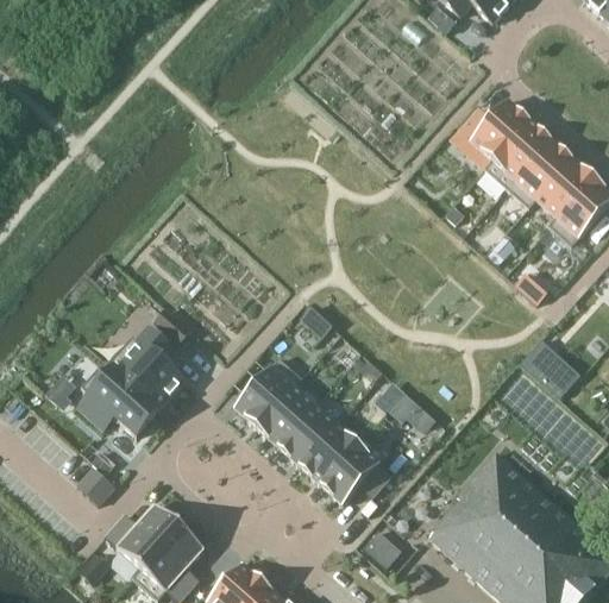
[(441,0),(460,17),(471,4),(493,23),(513,0),(441,0)]
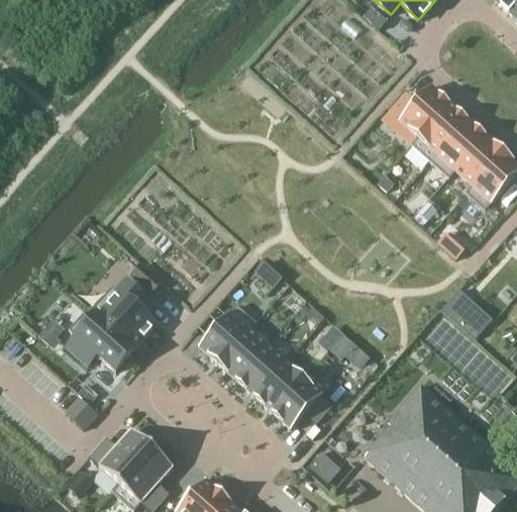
[(496,0),(516,17),(516,0),(496,0)]
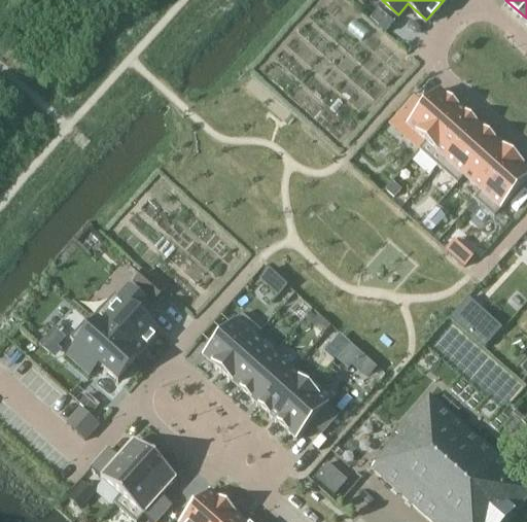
[(378,22),(387,11),(378,3),(369,13),(378,22)]
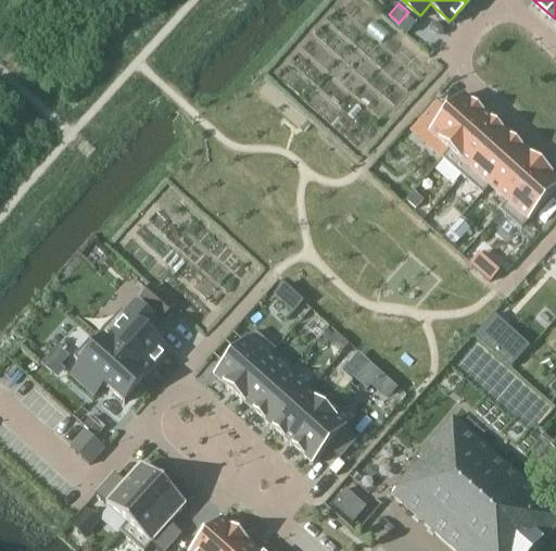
[(408,14),(400,24),(406,30),(415,21),(408,14)]
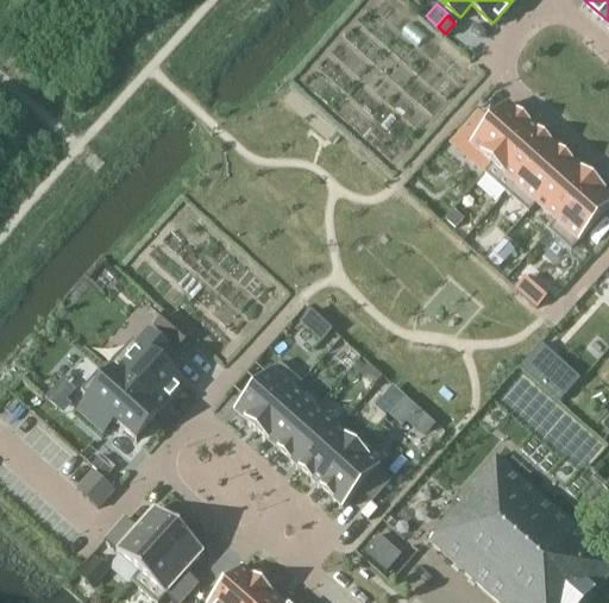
[(479,107),(458,131),(470,142),(491,161),(528,120),(507,100),(491,118),(479,107)]
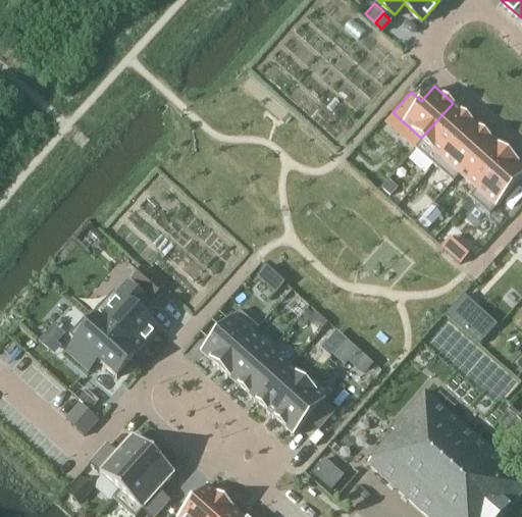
[(421,138),(414,145),(432,161),(433,162),(472,119),(453,103),(421,138)]
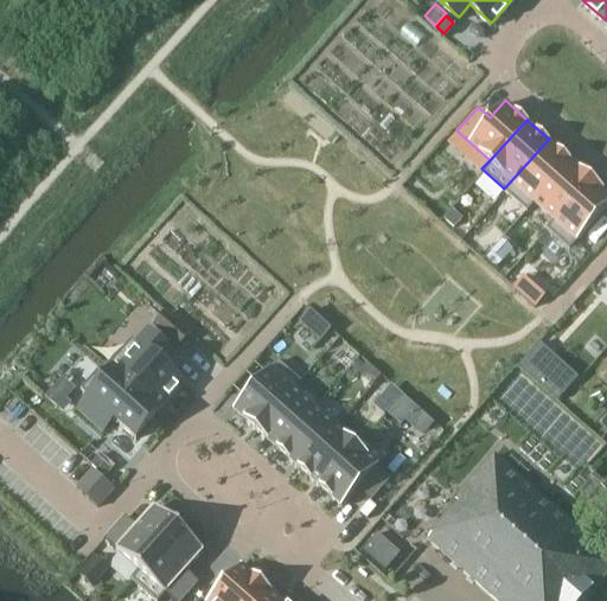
[(549,139),(504,189),(525,206),(526,209),(535,200),(534,199),(570,159),(549,139)]
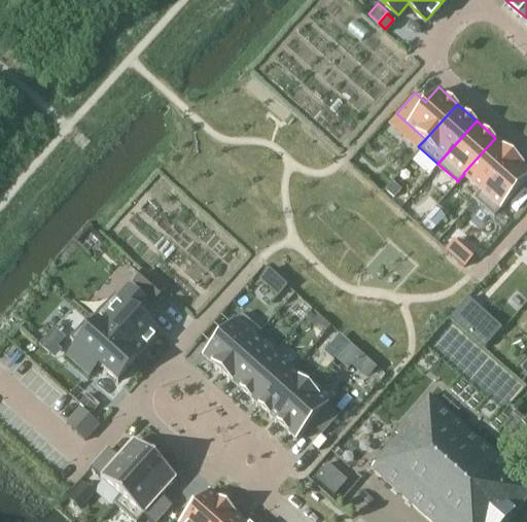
[(495,138),(463,173),(464,174),(480,188),(481,189),(513,153),(495,138)]
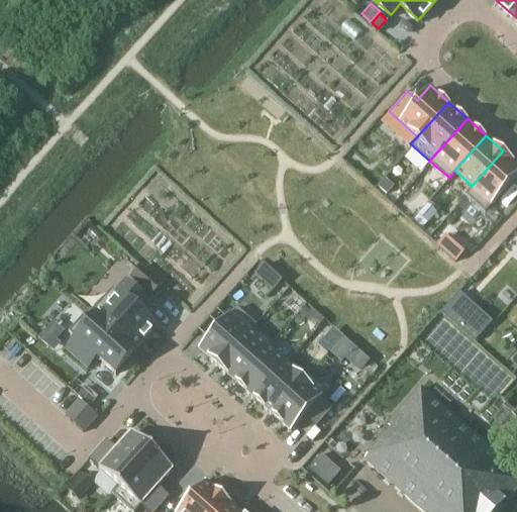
[(471,185),(464,192),(485,210),(516,173),(516,163),(503,150),(472,186),(471,185)]
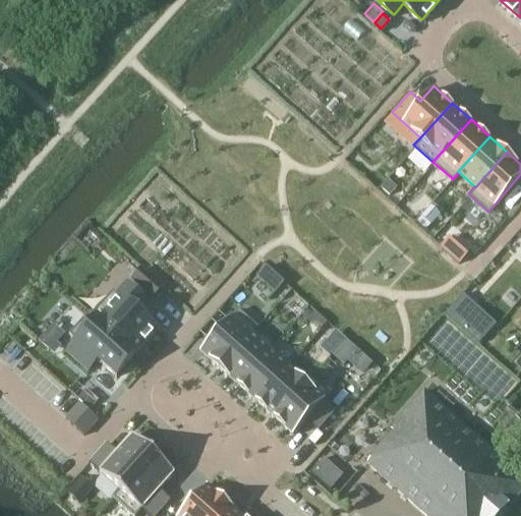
[(445,211),(436,203),(435,205),(429,201),(429,199),(414,217),(425,226),(429,222),(432,225),(445,211)]
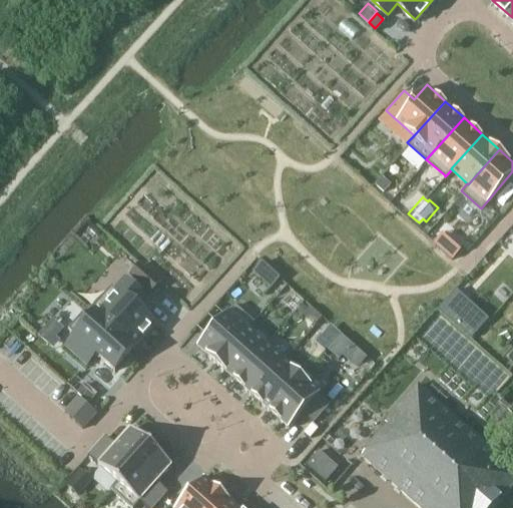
[(434,239),(434,240),(452,257),(460,247),(442,230),(434,239)]
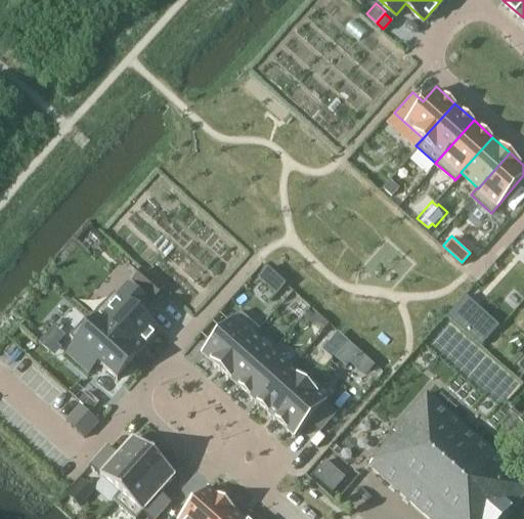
[(267,264),(259,273),(277,290),(286,280),(267,264)]
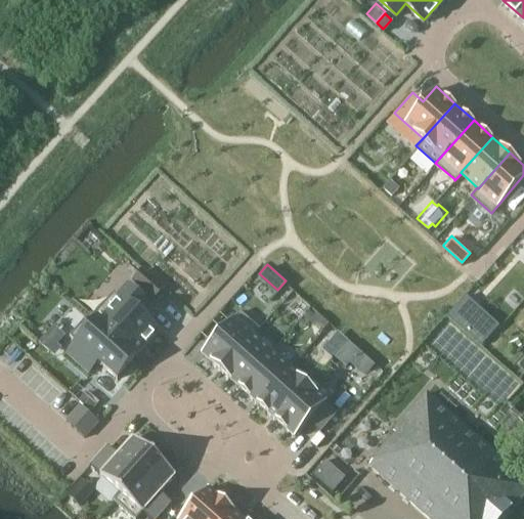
[(114,289),(93,312),(136,351),(158,328),(139,311),(148,301),(128,283),(119,293),(114,289)]
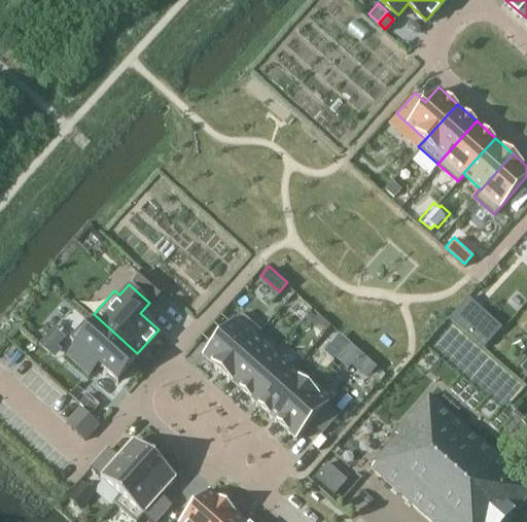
[(241,310),(203,353),(221,370),(253,335),(254,336),(261,328),(259,326),(241,310)]
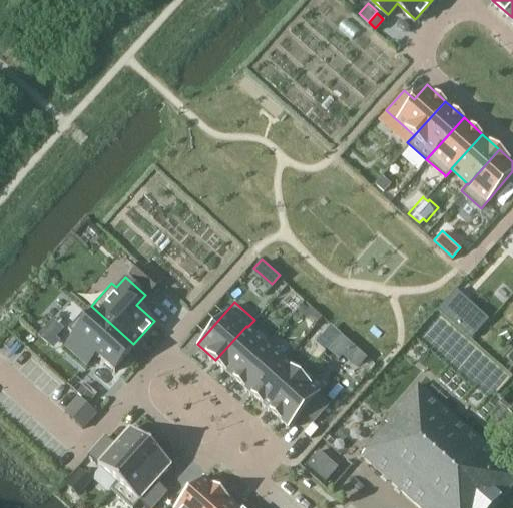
[(75,333),(66,343),(86,361),(95,350),(114,368),(134,345),(133,344),(91,306),(88,304),(68,326),(75,333)]
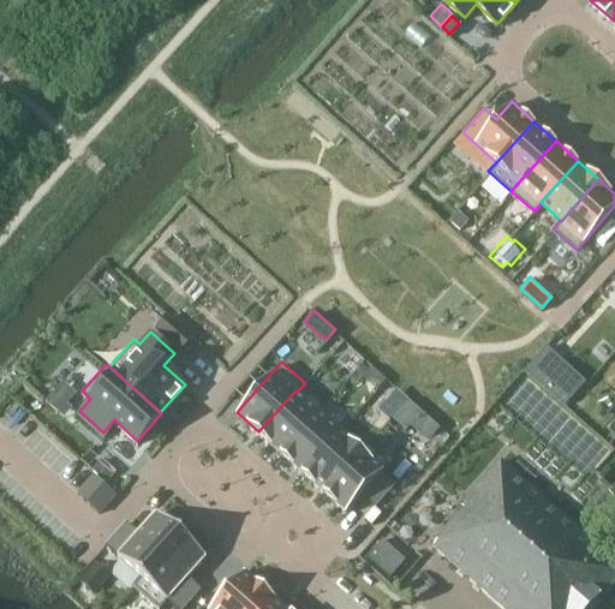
[(49,394),(65,405),(75,389),(58,380),(49,394)]
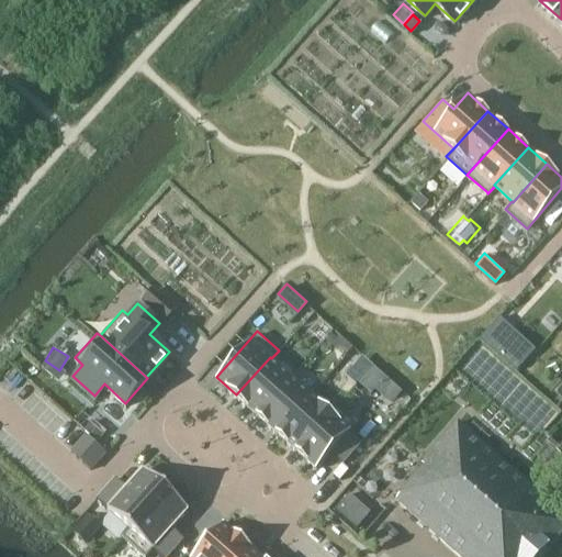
[(270,357),(236,394),(256,413),(290,375),(271,358),(270,357)]
